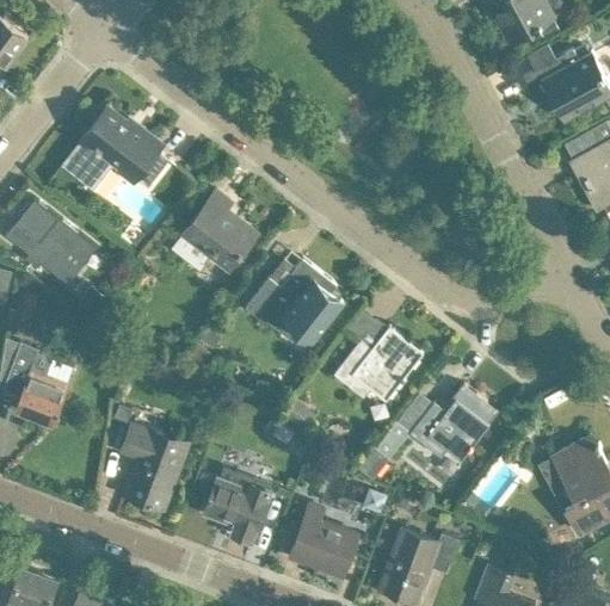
[(552,20),(540,0),(491,0),(503,20),(498,23),(509,42),(534,28),(535,29),(552,20)]
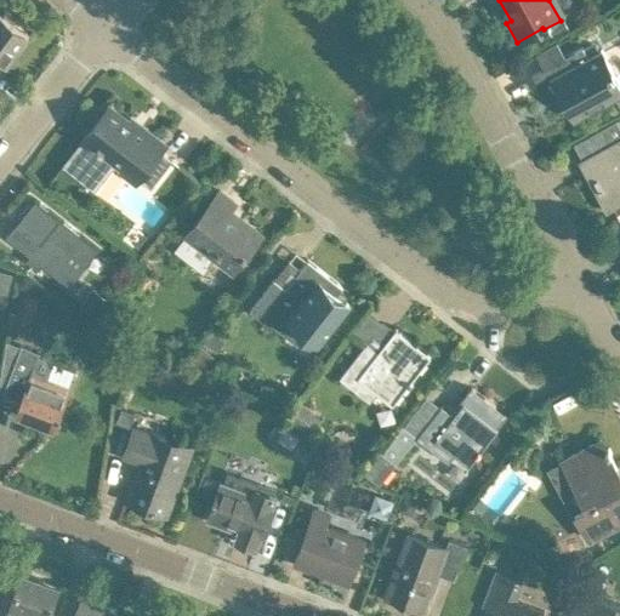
[(0,61),(6,67),(7,66),(6,64),(26,40),(27,40),(28,39),(0,18),(0,61)]
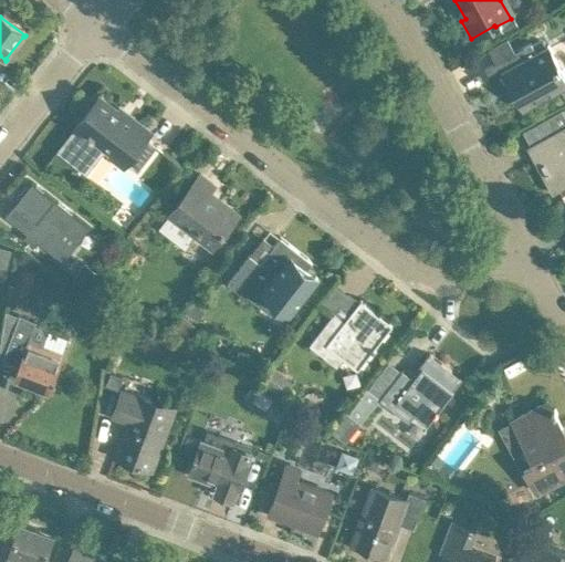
[(511,19),(498,27),(503,38),(518,31),(511,19)]
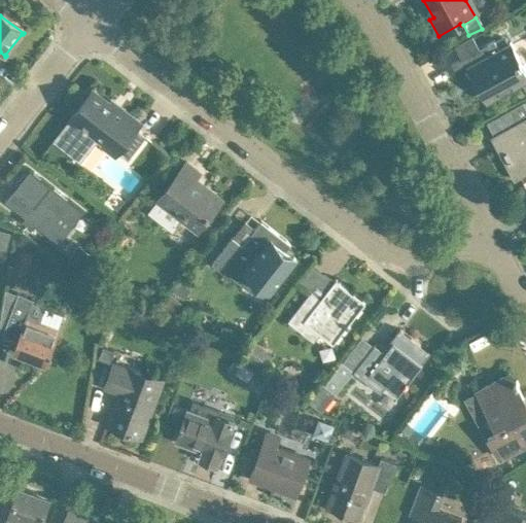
[(500,41),(493,44),(498,53),(507,47),(504,42),(500,41)]
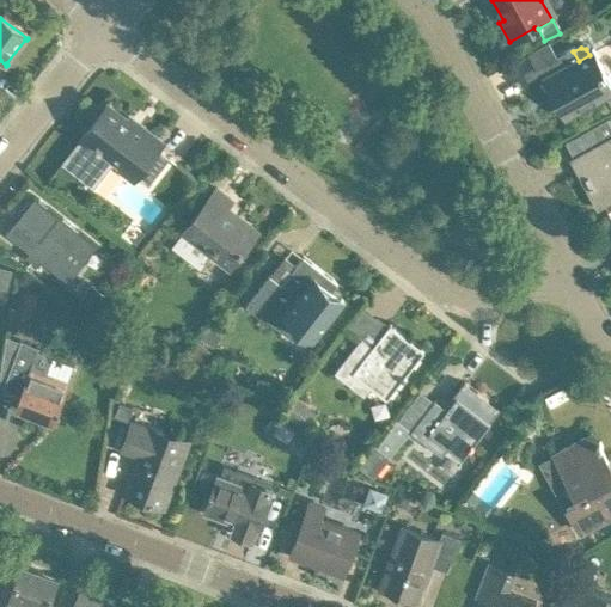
[(533,73),(524,78),(537,104),(551,97),(563,118),(579,110),(580,112),(604,99),(610,94),(610,90),(606,81),(592,54),(590,55),(579,61),(573,51),(555,61),(533,73)]
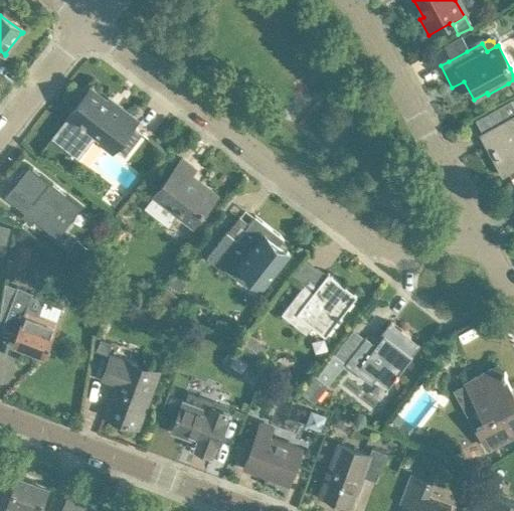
[(90,91),(53,138),(50,141),(51,141),(53,139),(80,159),(96,139),(124,160),(142,136),(132,128),(134,126),(90,91)]
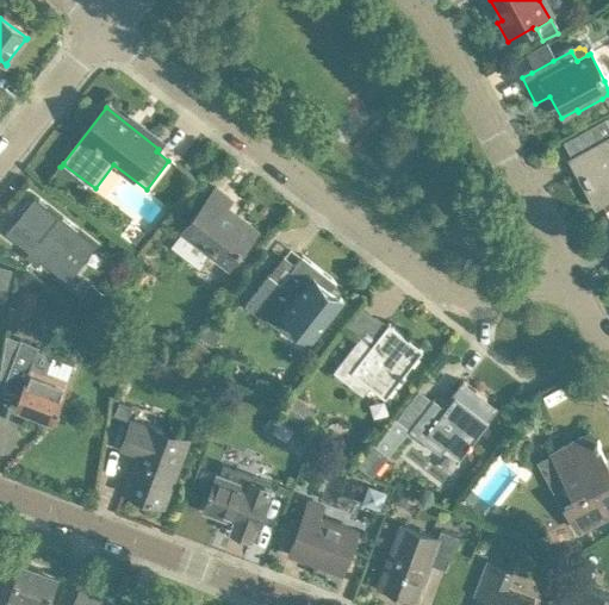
[(570,161),(567,162),(575,178),(580,174),(584,179),(582,180),(589,192),(590,192),(600,209),(594,211),(594,212),(608,204),(608,129),(606,123),(589,131),(597,147),(570,161)]
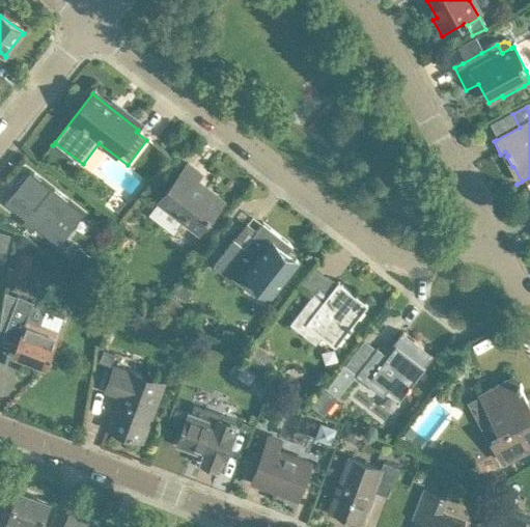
[(187,167),(160,202),(148,217),(173,237),(185,223),(198,233),(220,206),(194,186),(200,177),(187,167)]
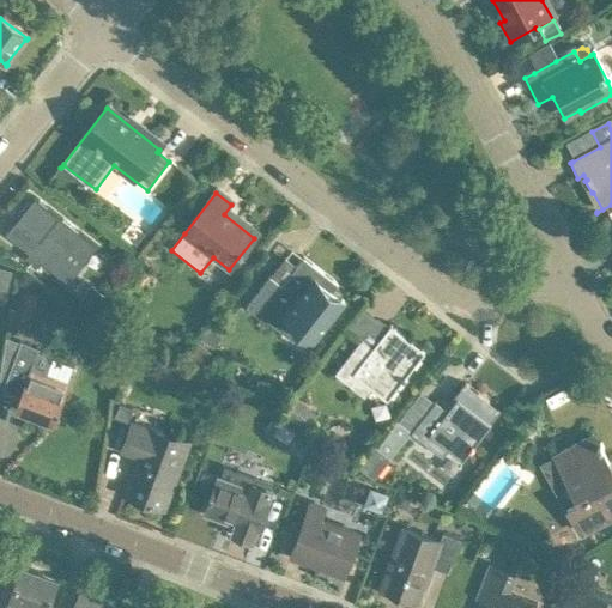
[(5,238),(67,286),(95,250),(34,202),(5,238)]
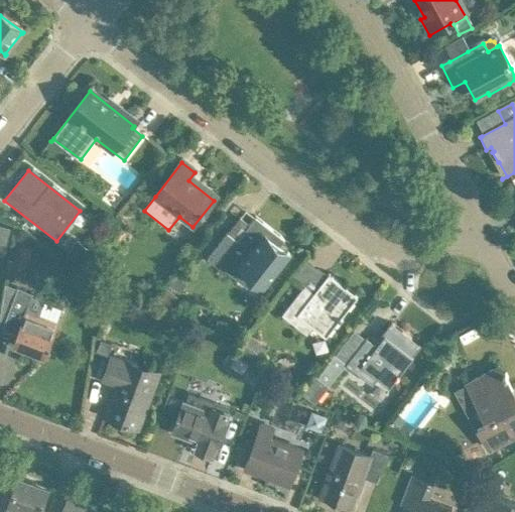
[(227,236),(208,260),(217,267),(219,265),(247,287),(255,277),(265,285),(287,257),(288,258),(289,257),(278,249),(283,242),(254,220),(236,243),(227,236)]
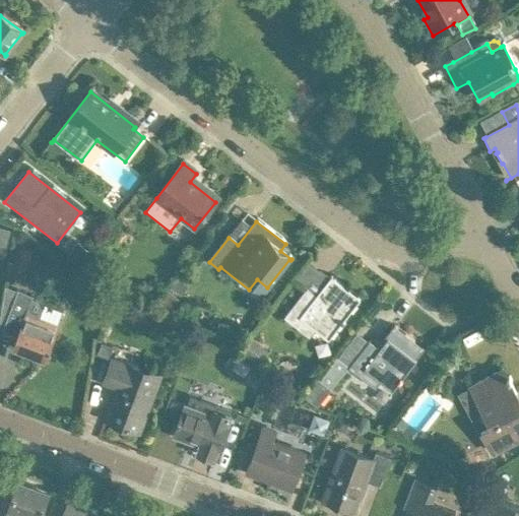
[(0,251),(4,252),(9,233),(0,230),(0,251)]
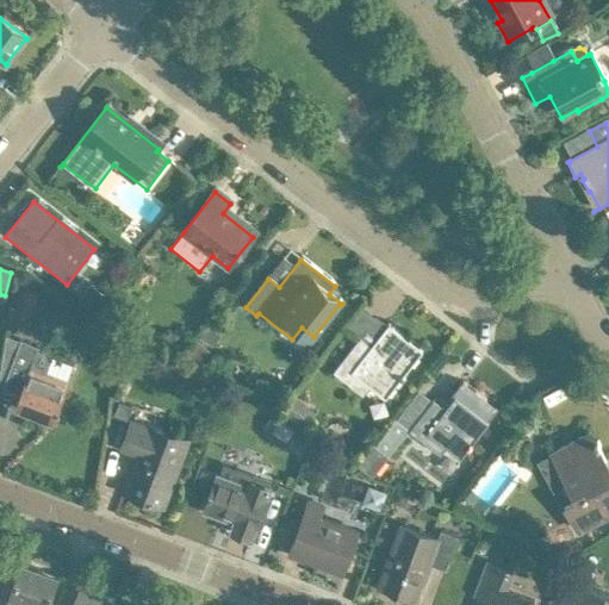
[(43,310),(50,289),(36,285),(29,305),(43,310)]
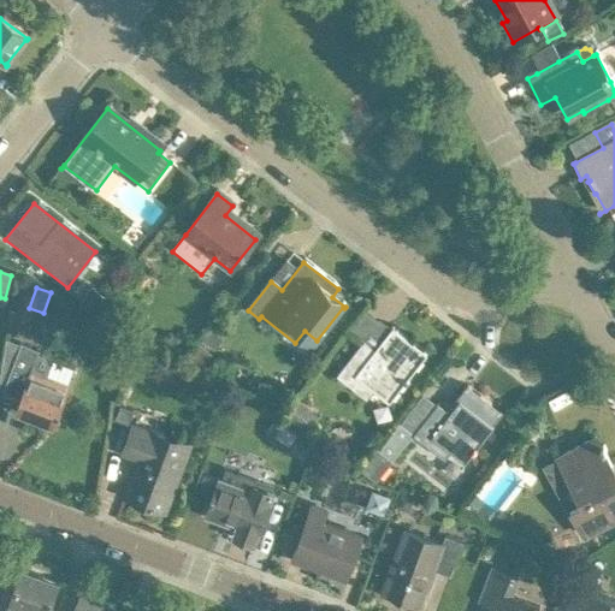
[(90,289),(78,304),(93,316),(105,300),(90,289)]
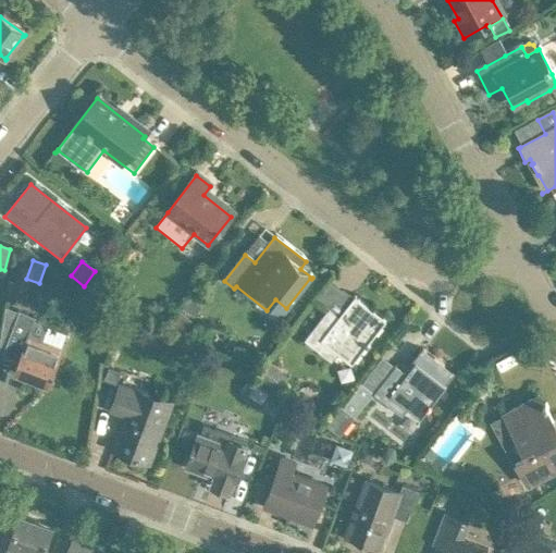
[(188,298),(181,309),(193,318),(200,307),(188,298)]
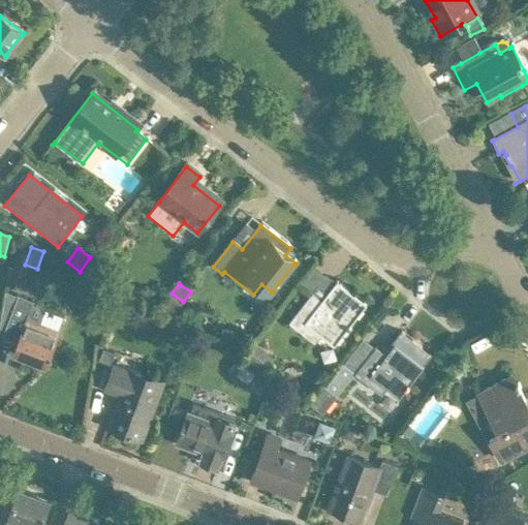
[(311,296),(289,323),(315,343),(320,337),(334,347),(346,331),(347,332),(350,329),(349,328),(365,307),(336,284),(320,303),(311,296)]
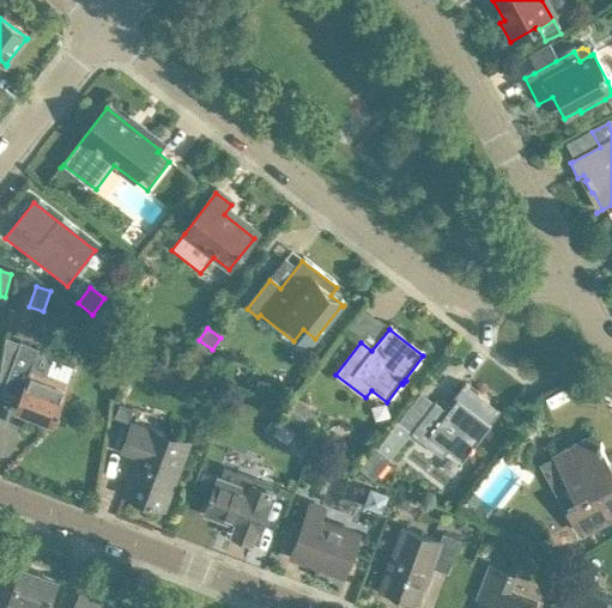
[(195,344),(187,356),(200,365),(208,354),(195,344)]
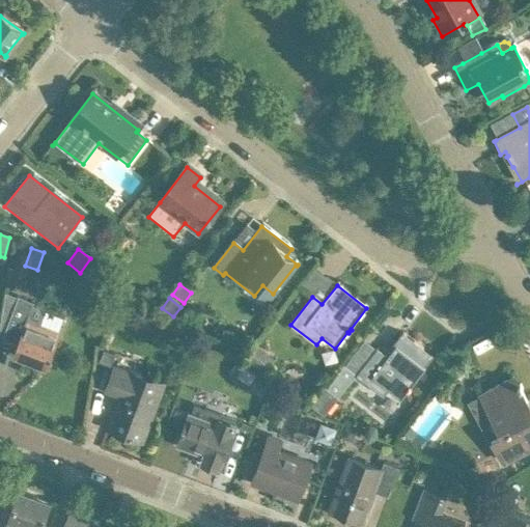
[(50,357),(58,335),(57,335),(62,322),(45,314),(46,311),(18,301),(1,343),(16,349),(12,357),(45,369),(49,360),(51,360),(52,358),(50,357)]
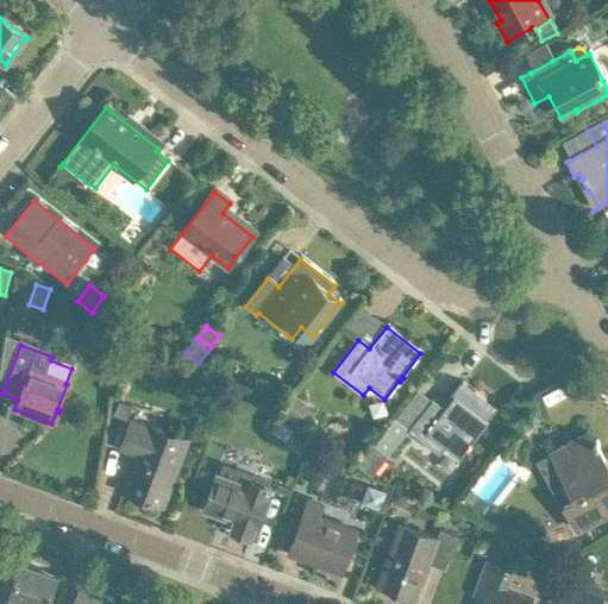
[(432,402),(407,433),(424,446),(438,458),(445,450),(458,460),(487,425),(486,423),(495,411),(461,384),(450,397),(452,400),(443,411),(432,402)]
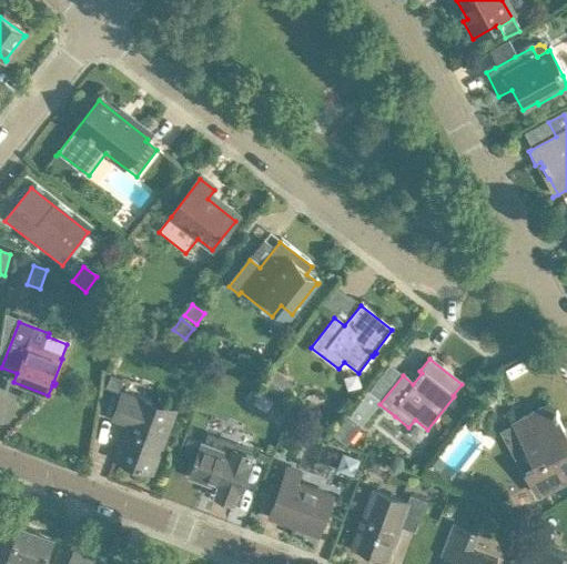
[(122,382),(110,376),(105,389),(118,393),(122,382)]
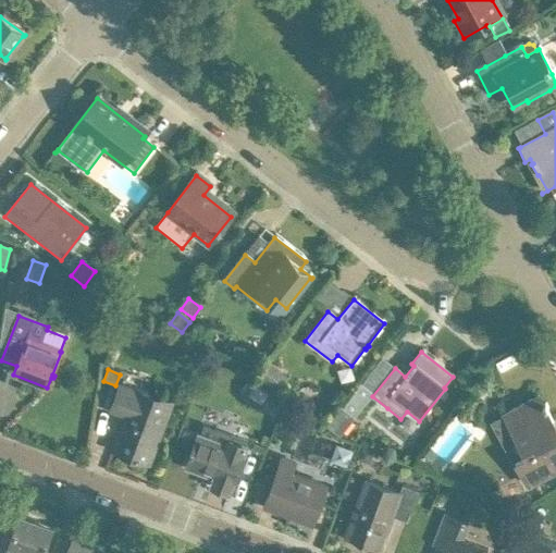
[(148,465),(171,404),(135,391),(134,392),(120,386),(110,414),(124,419),(112,452),(148,465)]
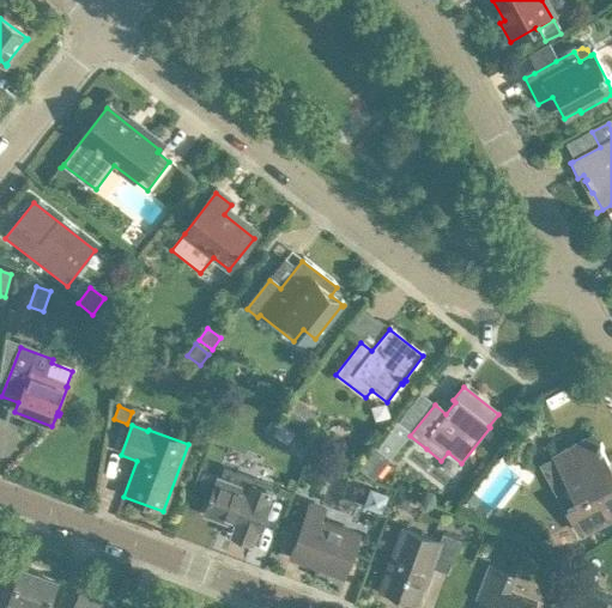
[(553,460),(577,503),(565,510),(580,537),(611,520),(611,476),(611,478),(606,469),(609,468),(600,453),(603,451),(600,447),(598,448),(592,438),(553,460)]
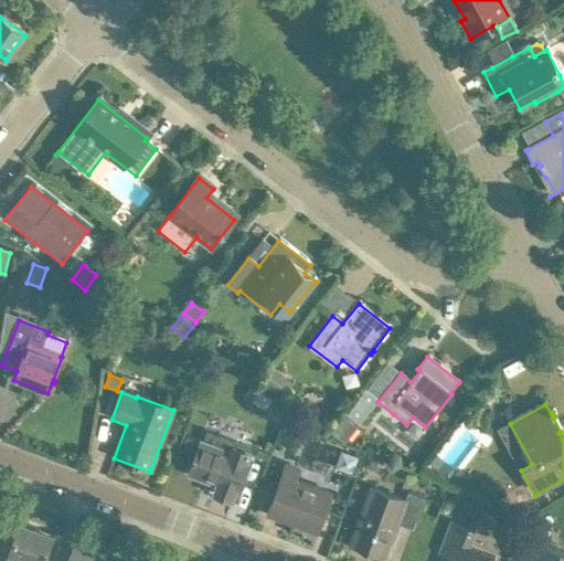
[(346,416),(330,434),(343,444),(358,426),(346,416)]
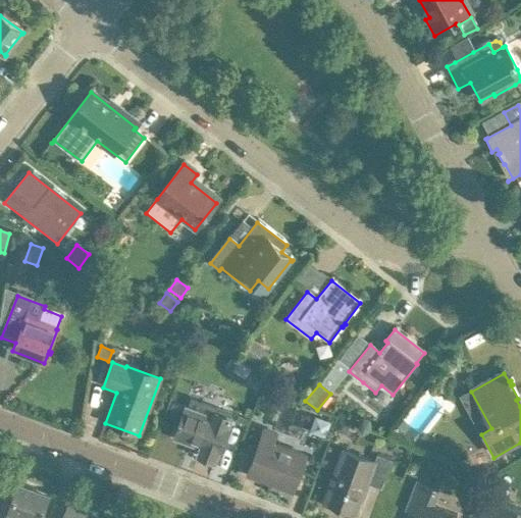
[(187,410),(185,409),(178,424),(177,424),(176,428),(177,428),(173,439),(200,450),(197,458),(213,464),(216,456),(217,457),(228,426),(227,426),(231,417),(190,401),(187,410)]
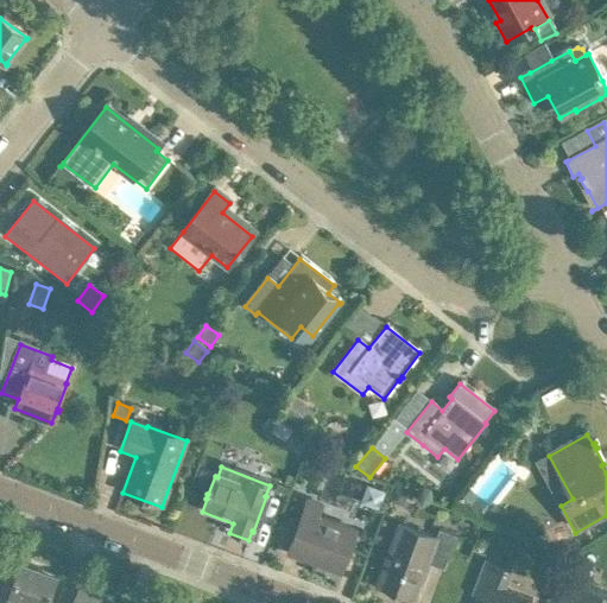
[(201,471),(195,484),(208,489),(213,476),(201,471)]
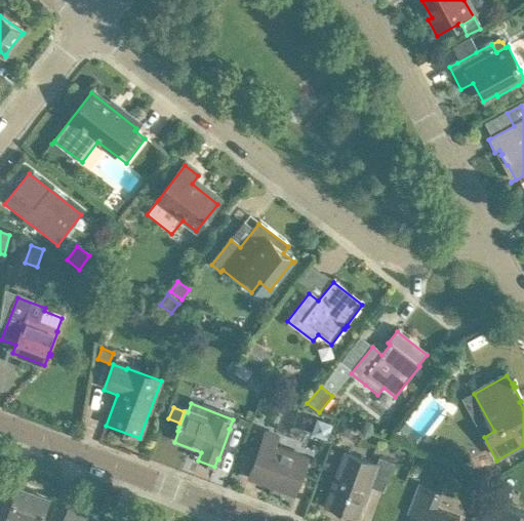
[(337,436),(343,423),(327,417),(322,430),(337,436)]
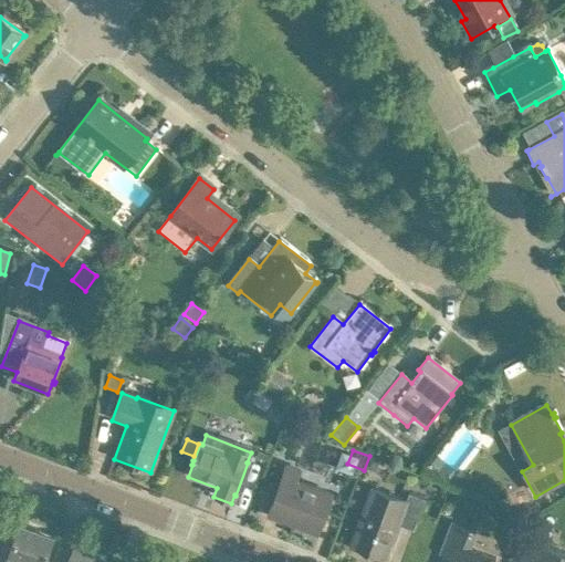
[(436,458),(429,466),(437,471),(443,464),(436,458)]
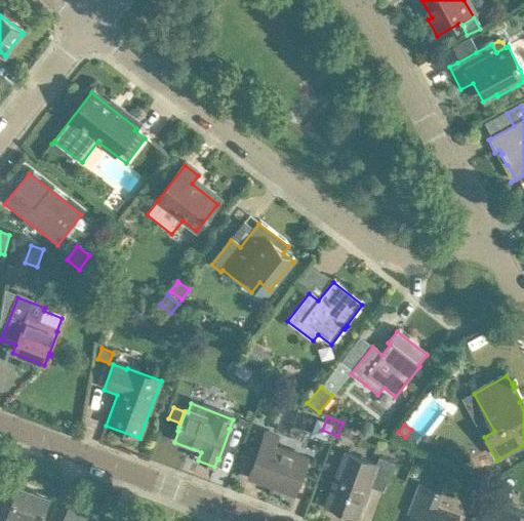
[(308,459),(275,447),(279,437),(266,433),(262,442),(247,479),(292,496),(293,496),(308,459)]
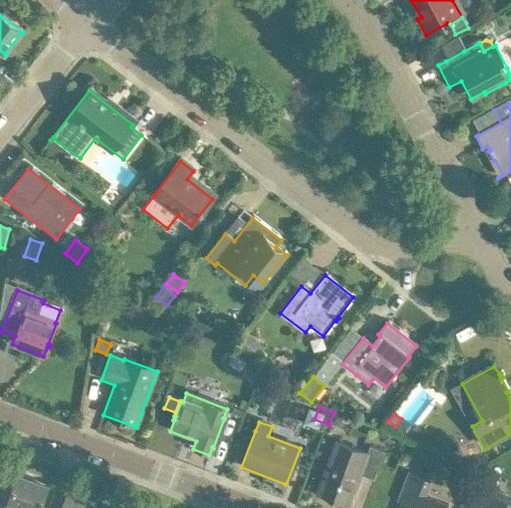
[(373,482),(383,453),(369,448),(367,454),(336,443),(316,495),(347,507),(359,476),(373,482)]
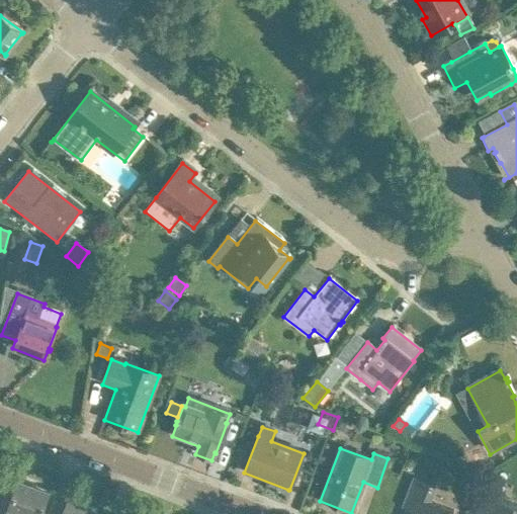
[(453,513),(429,504),(435,489),(414,481),(403,509),(414,513),(453,513)]
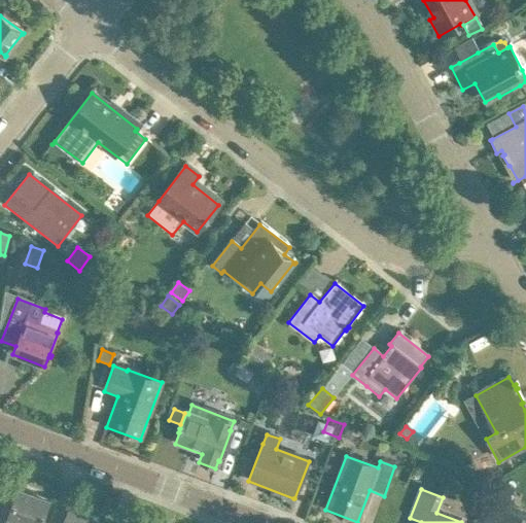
[(40,522),(48,501),(18,490),(7,517),(8,518),(7,522),(40,522)]
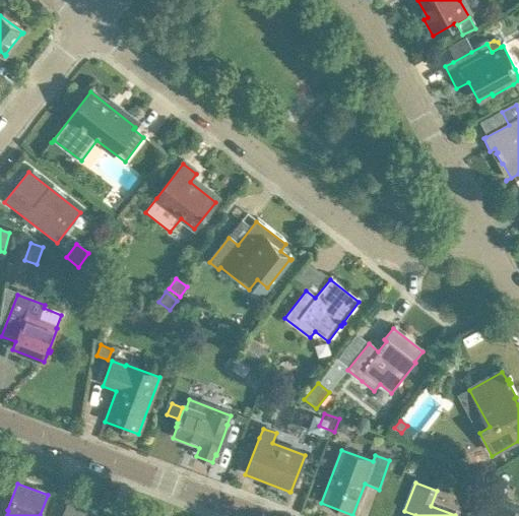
[(96,515),(98,514),(91,512),(90,514),(84,512),(85,510),(67,503),(63,515),(96,515)]
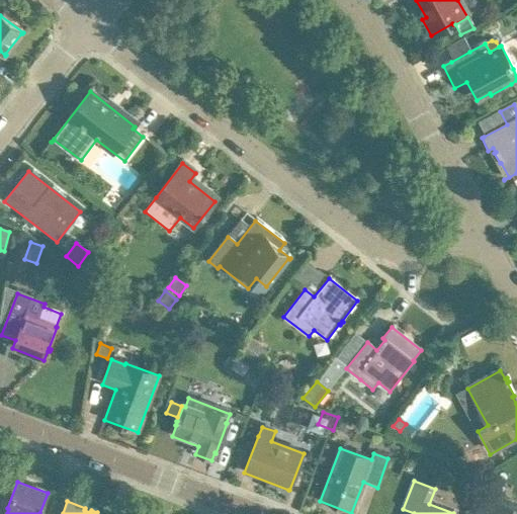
[(516,513),(516,510),(494,501),(489,513),(516,513)]
